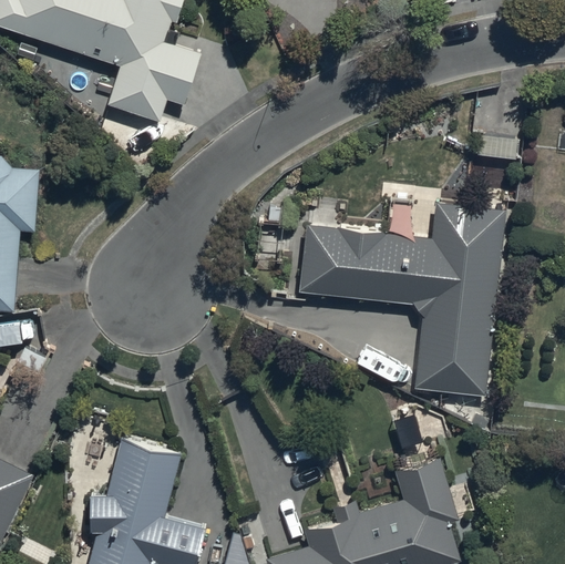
[(0,28),(119,65),(106,104),(161,121),(166,100),(184,105),(199,53),(175,45),(178,33),(168,30),(171,22),(176,24),(183,0),(0,0),(0,28)]
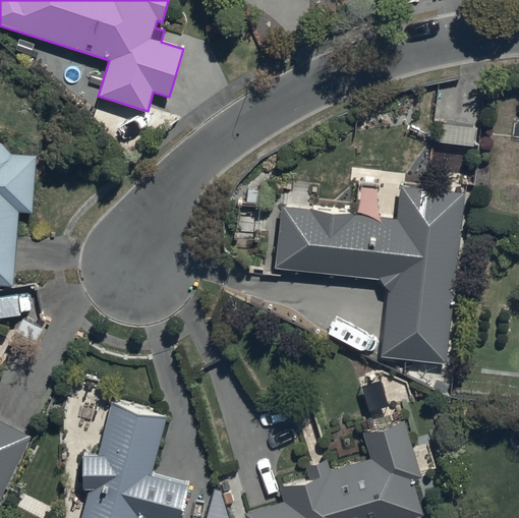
[(0,285),(13,286),(17,213),(32,214),(35,157),(10,155),(0,145),(0,285)]
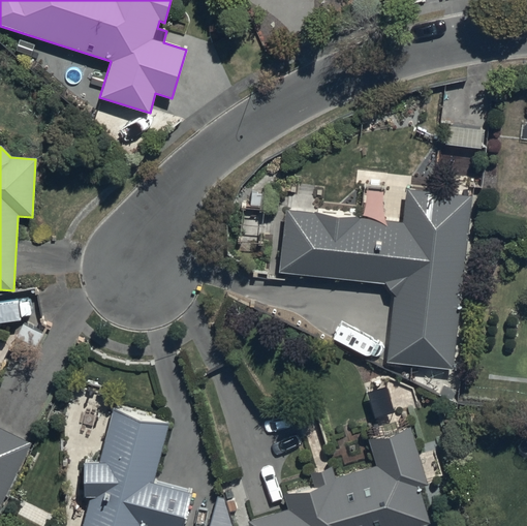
[(453,368),(469,196),(405,190),(402,221),(284,210),(278,271),(274,271),(273,279),(284,280),(284,273),(385,282),(393,291),(385,362),(453,368)]
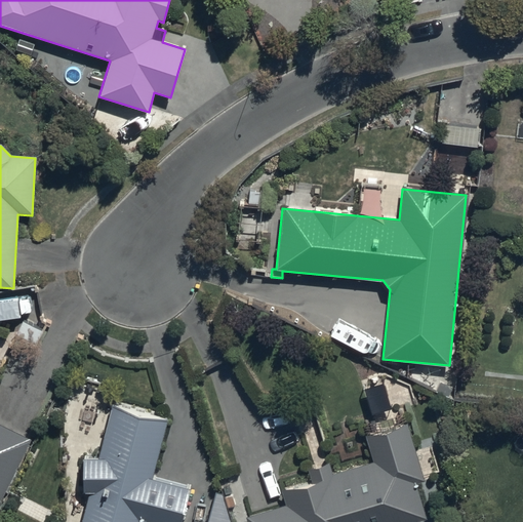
[(83,492),(89,492),(82,521),(142,521),(183,521),(192,489),(153,479),(167,420),(111,406),(98,457),(83,458),(83,492)]
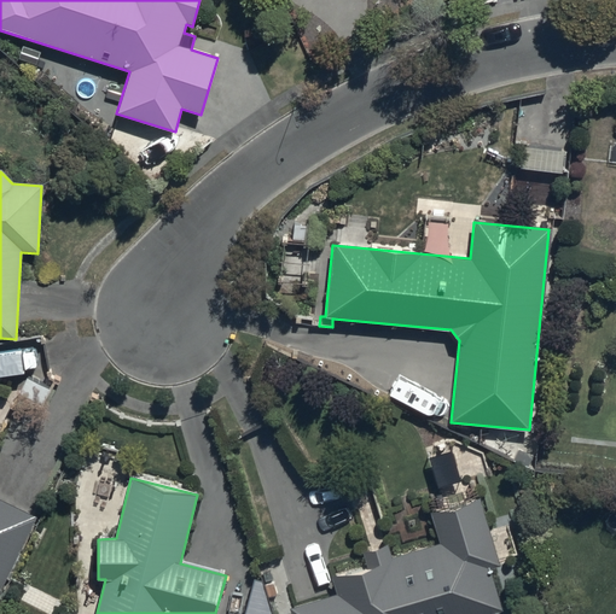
[(336,595),(289,608),(290,613),(492,613),(501,610),(489,569),(500,567),(480,498),(430,513),(439,544),(391,557),(389,545),(364,553),(367,566),(331,577),(336,595)]
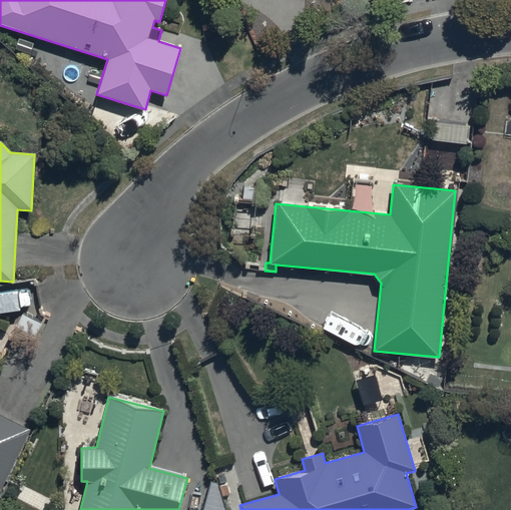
[(0,494),(31,431),(0,415),(0,494)]
